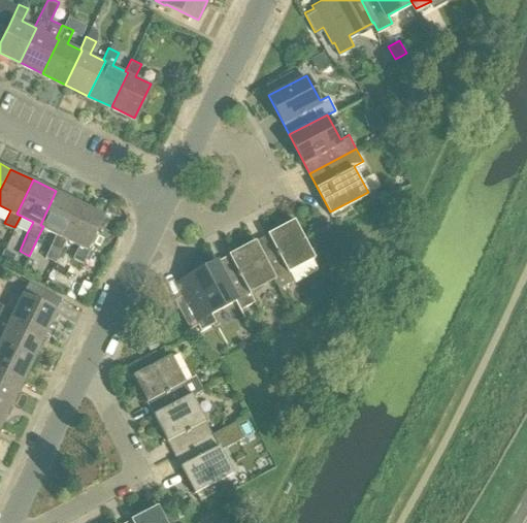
[(56,191),(40,225),(43,226),(56,232),(45,256),(56,260),(66,237),(62,235),(78,202),(56,191)]
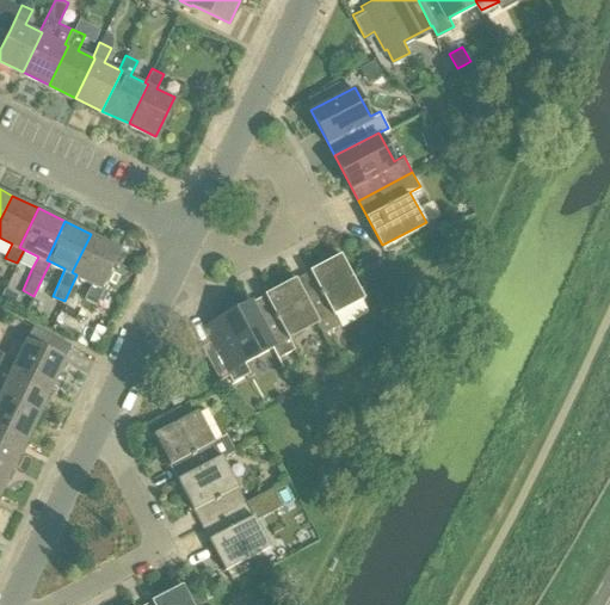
[(91,234),(72,272),(76,275),(92,282),(85,296),(97,302),(103,288),(100,286),(118,247),(91,234)]
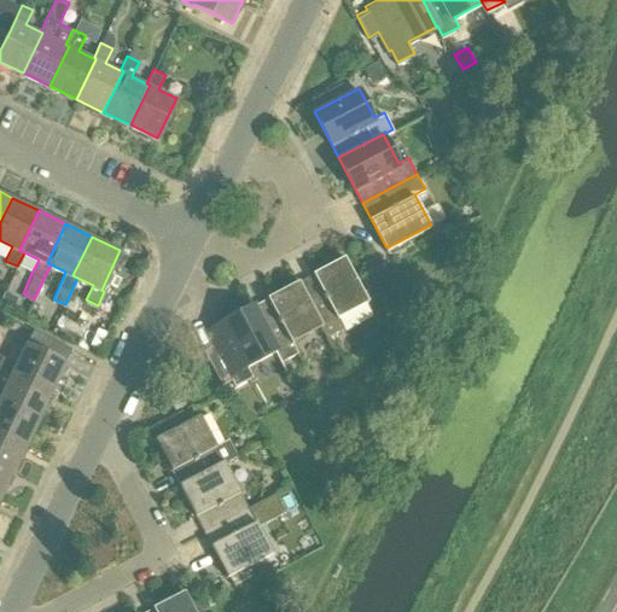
[(344,325),(338,315),(368,299),(345,255),(298,279),(321,325),(327,334),(344,325)]
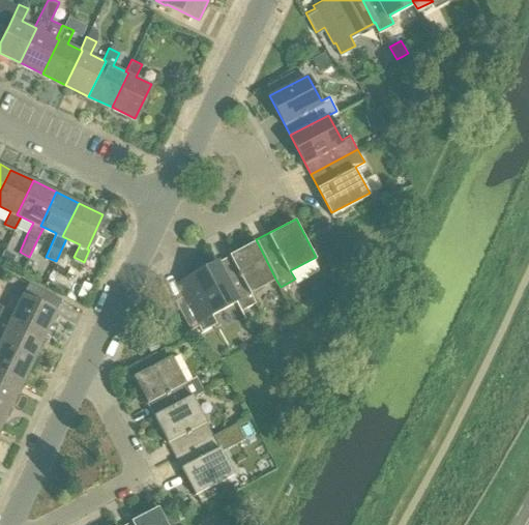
[(252,291),(275,279),(256,239),(216,261),(237,299),(241,309),(256,300),(252,291)]
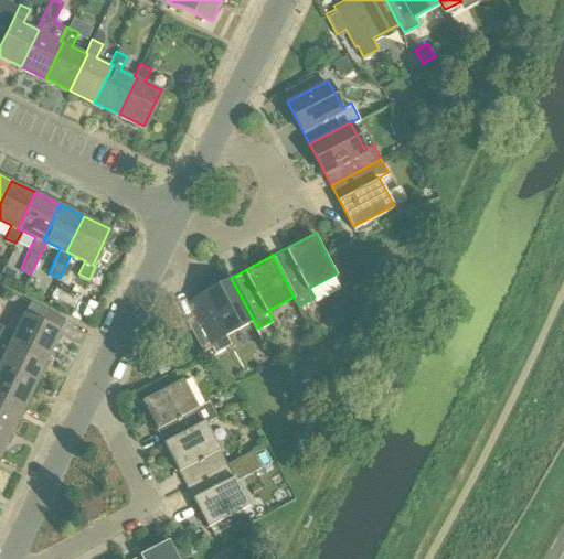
[(226,332),(253,319),(231,278),(203,292),(210,305),(187,318),(202,347),(212,343),(215,348),(231,341),(226,332)]
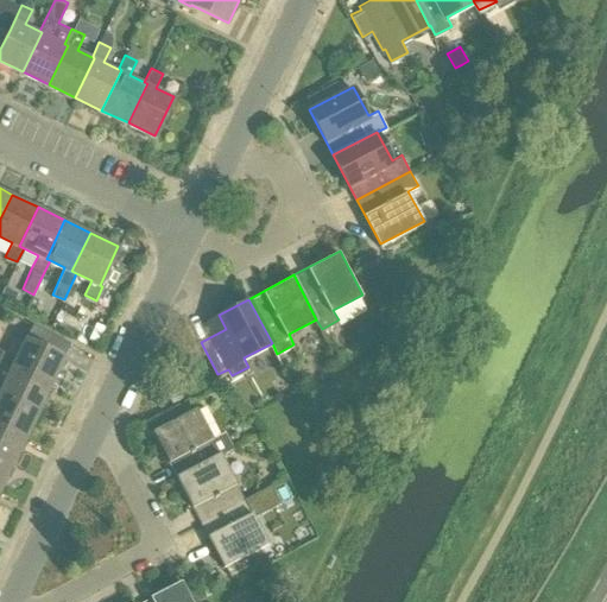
[(11,365),(51,384),(64,356),(71,340),(33,321),(25,337),(24,337),(16,354),(2,348),(0,354),(0,361),(10,366),(11,365)]
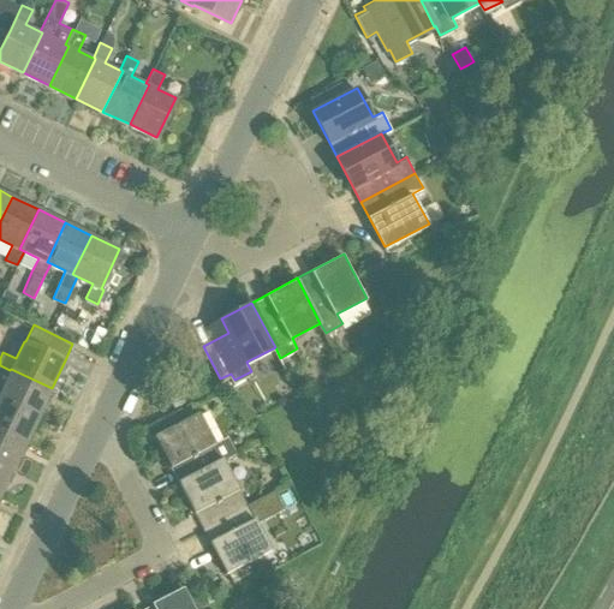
[(0,395),(39,415),(52,388),(11,369),(10,370),(3,386),(0,383),(0,395)]
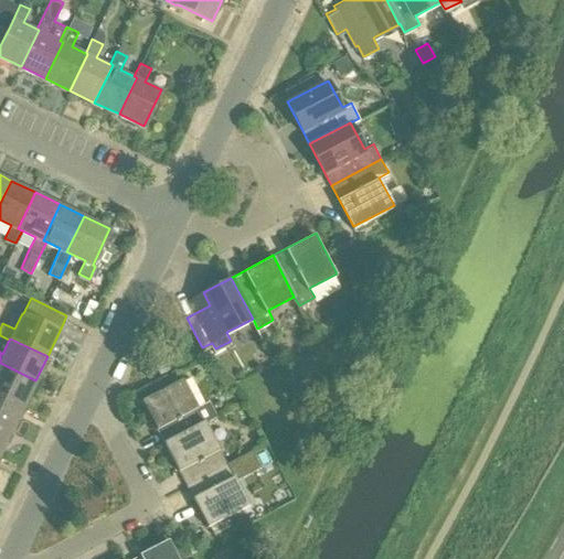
[(160,372),(170,367),(168,361),(158,366),(160,372)]
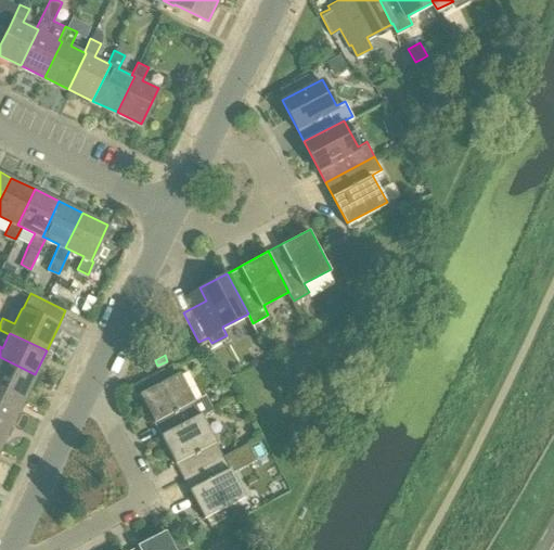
[(0,386),(23,398),(35,374),(0,357),(0,386)]
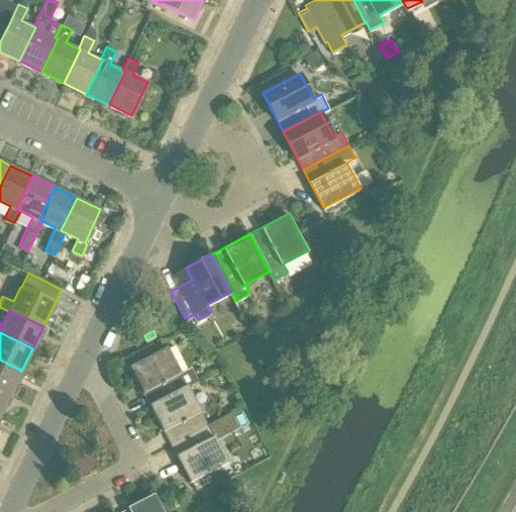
[(132,364),(130,365),(150,403),(188,384),(188,385),(199,379),(192,366),(181,371),(169,345),(140,360),(132,364)]
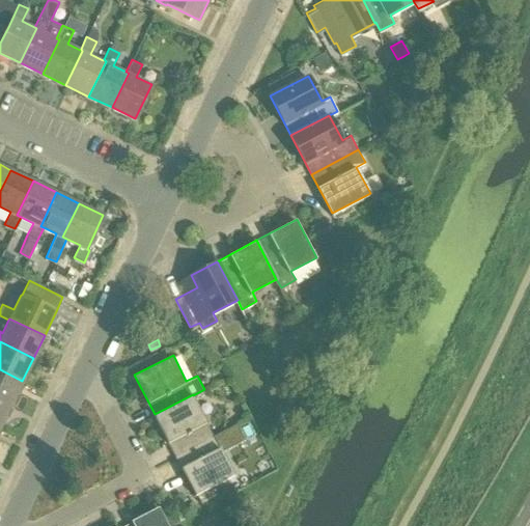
[(0,398),(11,404),(22,381),(0,369),(0,398)]
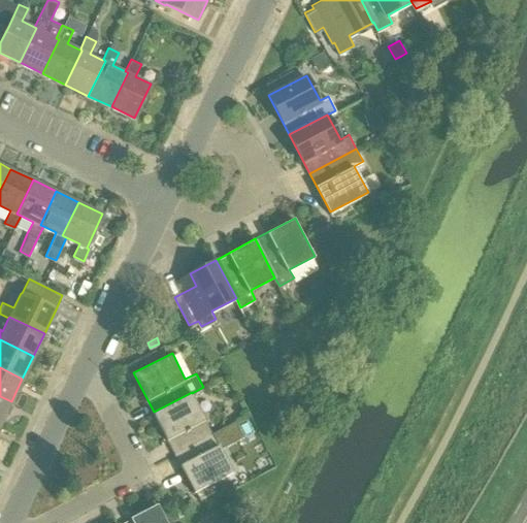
[(192,392),(154,412),(173,451),(211,431),(192,393),(192,392)]
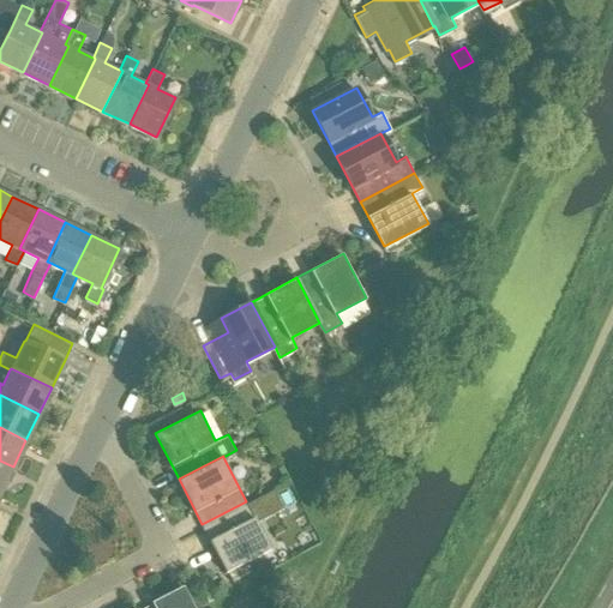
[(0,493),(13,467),(0,461),(0,493)]
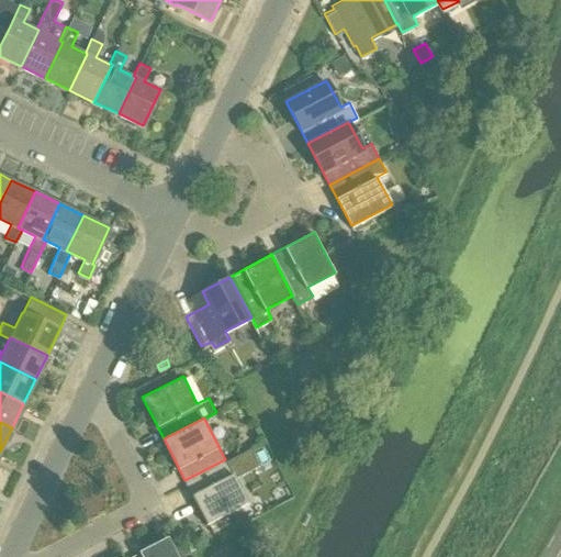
[(276,457),(267,439),(254,446),(262,464),(276,457)]
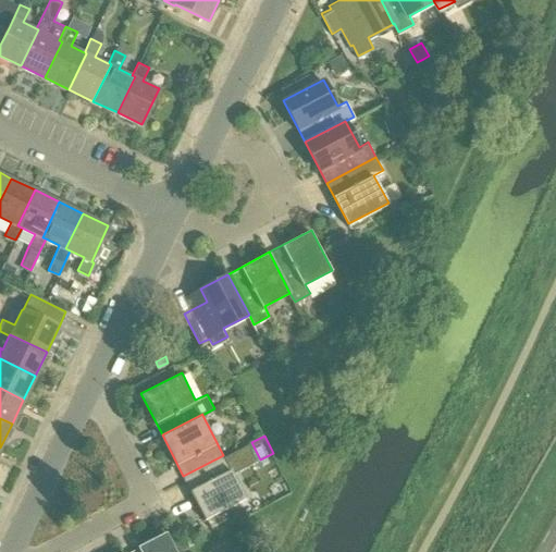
[(223,455),(183,476),(204,517),(206,516),(222,508),(244,497),(223,455)]
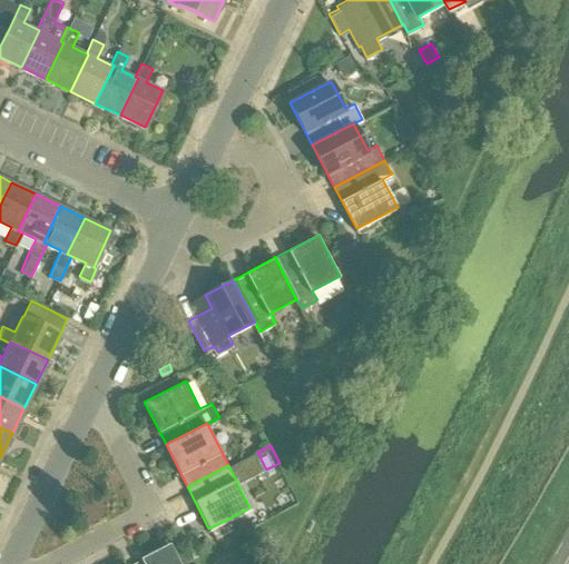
[(227,520),(211,527),(216,538),(232,530),(227,520)]
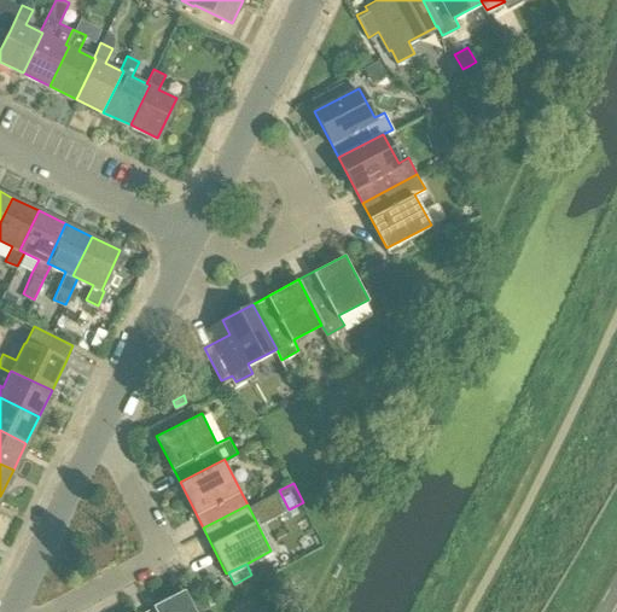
[(195,611),(184,589),(139,611),(195,611)]
